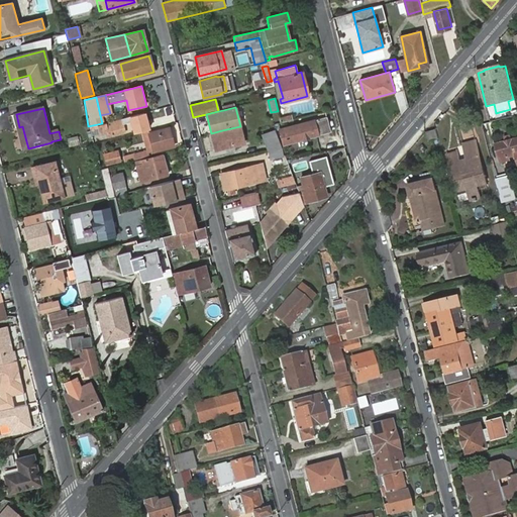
[(147,127),(144,113),(102,123),(88,126),(91,135),(107,131),(108,136),(147,127)]
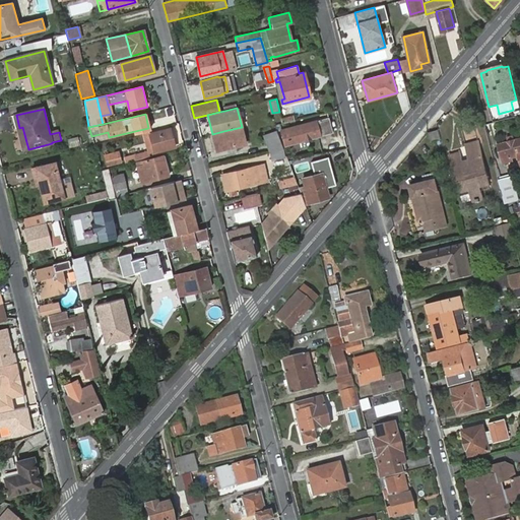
[(281,129),(284,144),(319,135),(334,131),(330,117),(281,129)]
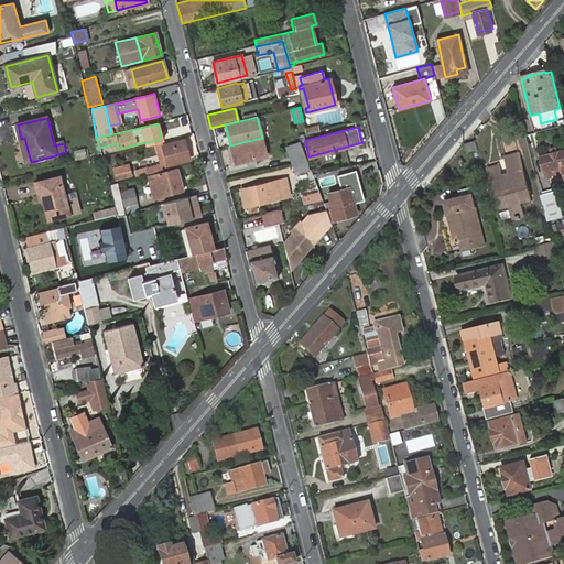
[(26,162),(31,162),(24,138),(21,139),(26,162)]
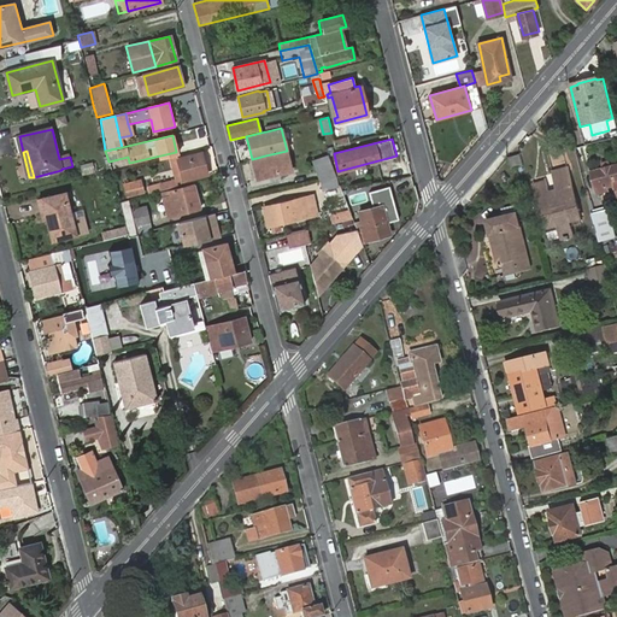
[(177,159),(176,156),(169,158),(171,163),(177,162),(182,182),(206,175),(201,153),(177,159)]
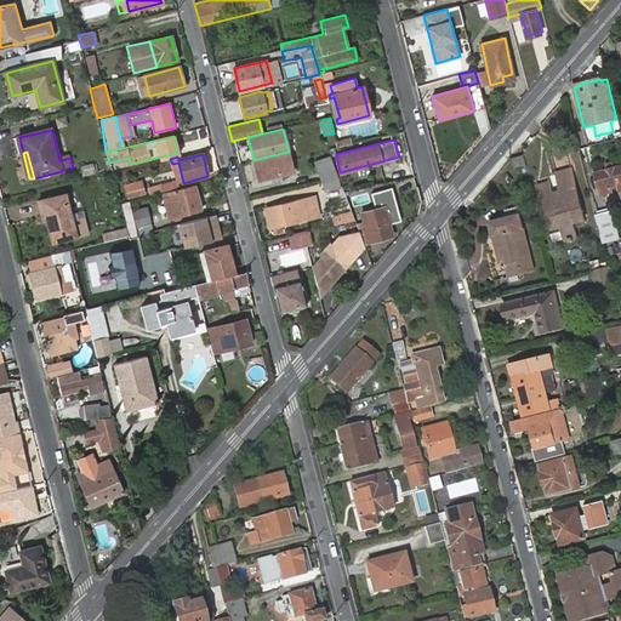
[(267,157),(254,160),(258,180),(294,170),(290,155),(278,158),(277,155),(267,158),(267,157)]
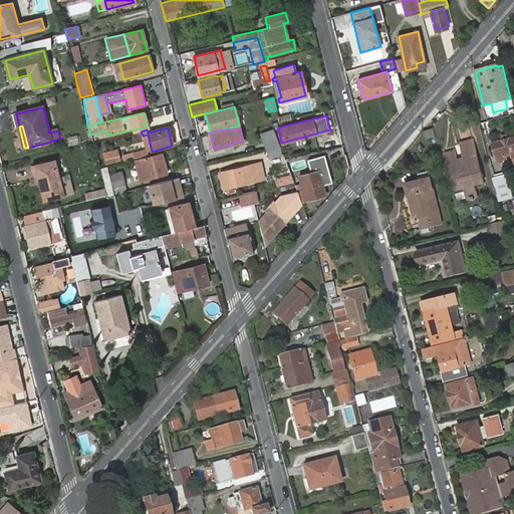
[(279,147),(273,130),(260,134),(266,150),(279,147)]
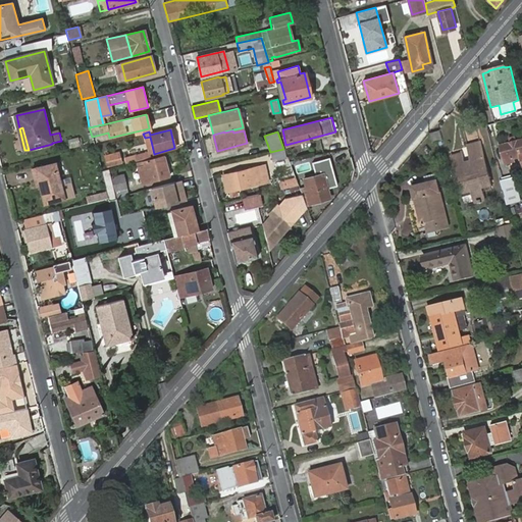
[(440,133),(430,136),(433,145),(442,143),(440,133)]
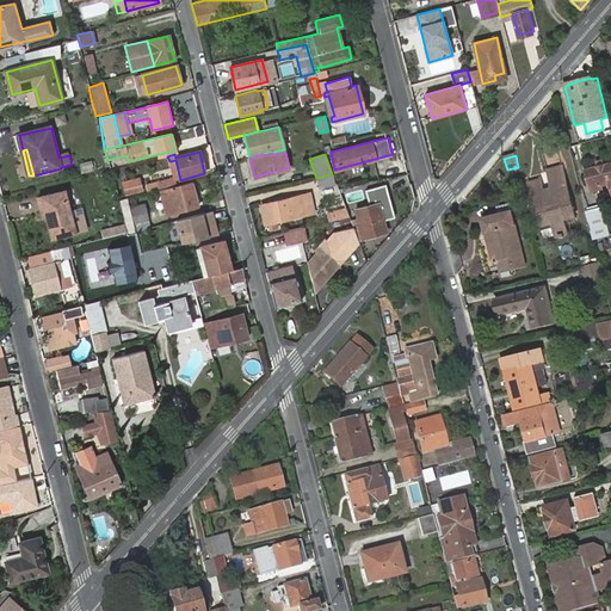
[(81,162),(84,172),(96,170),(94,160),(81,162)]
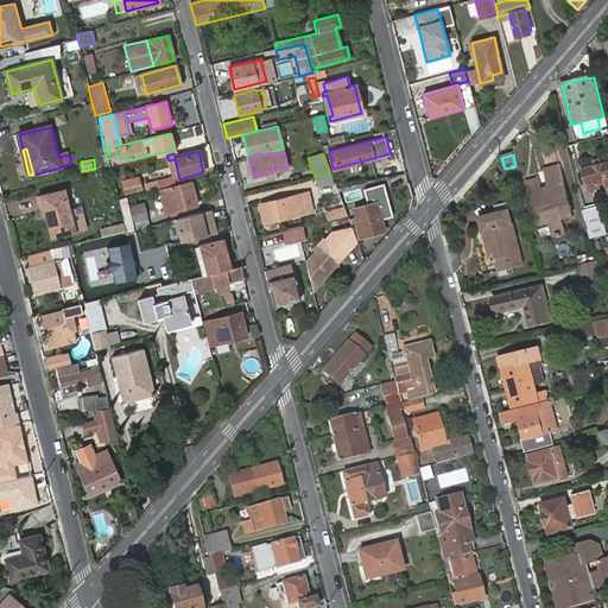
[(173,181),(179,179),(175,159),(169,160),(173,178),(173,181)]
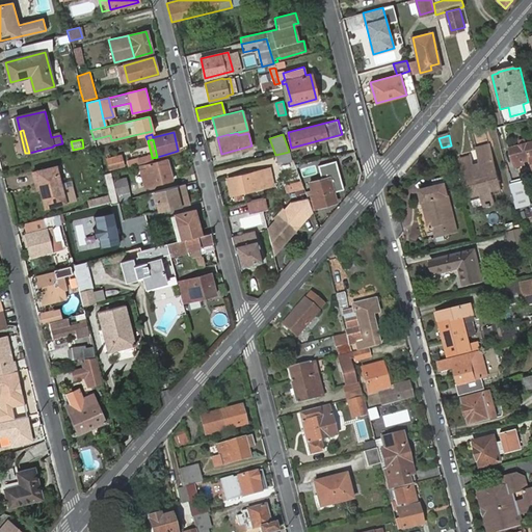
[(511,150),(515,165),(531,161),(531,143),(527,145),(526,140),(525,139),(521,140),(520,142),(521,147),(511,150)]
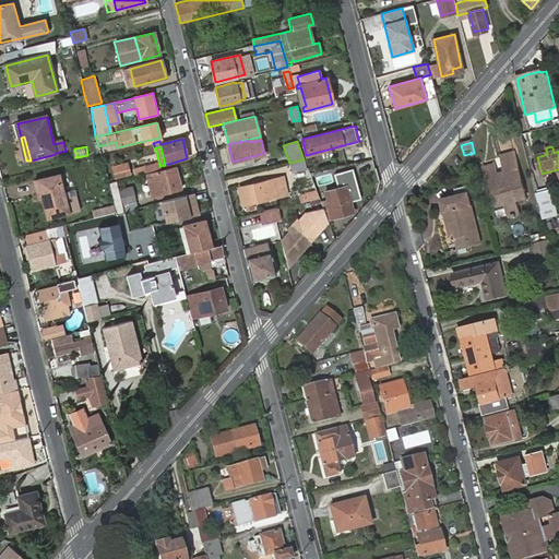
[(484,168),(494,205),(503,202),(504,209),(508,217),(511,216),(512,218),(516,217),(515,215),(519,214),(516,205),(515,199),(525,197),(514,154),(500,157),(503,174),(507,181),(499,182),(497,175),(495,165),(484,168)]
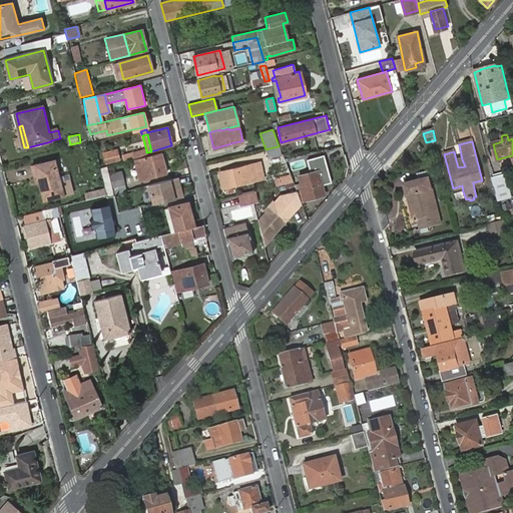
[(283,155),(279,146),(266,149),(268,159),(283,155)]
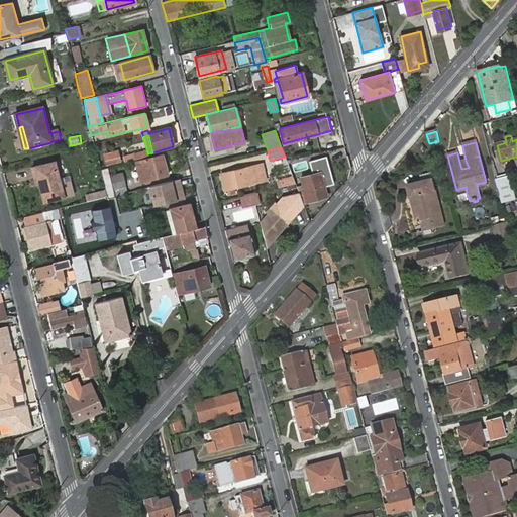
[(133,161),(148,157),(147,153),(147,151),(132,156),(133,161)]
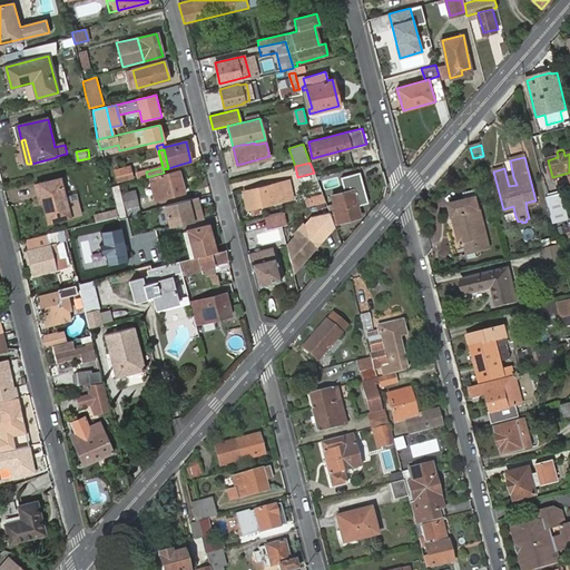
[(149,179),(154,197),(161,196),(161,198),(184,193),(178,172),(149,179)]
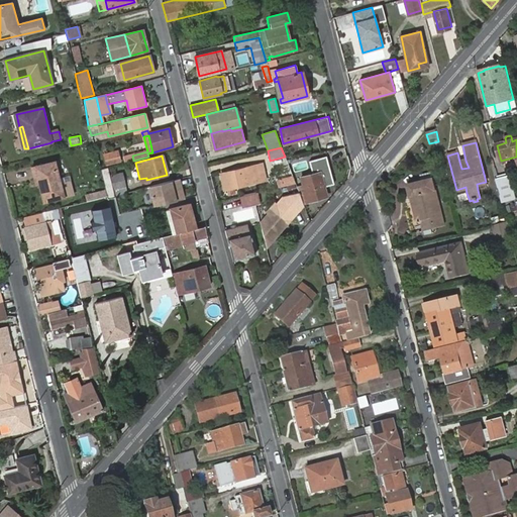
[(310,161),(313,172),(331,168),(328,156),(310,161)]
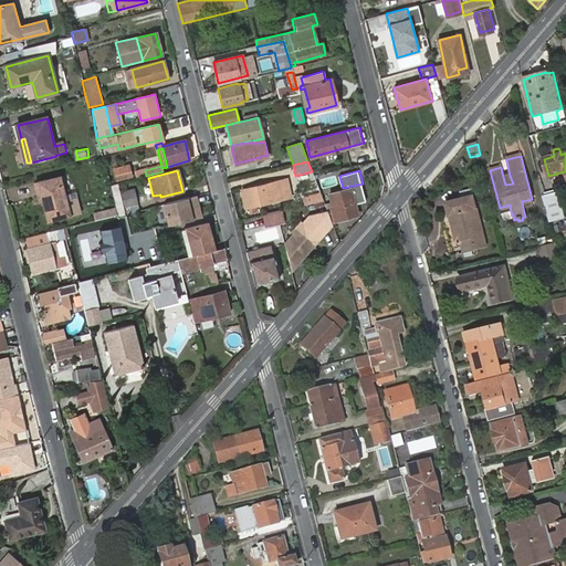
[(510,176),(503,177),(505,185),(513,184),(510,176)]
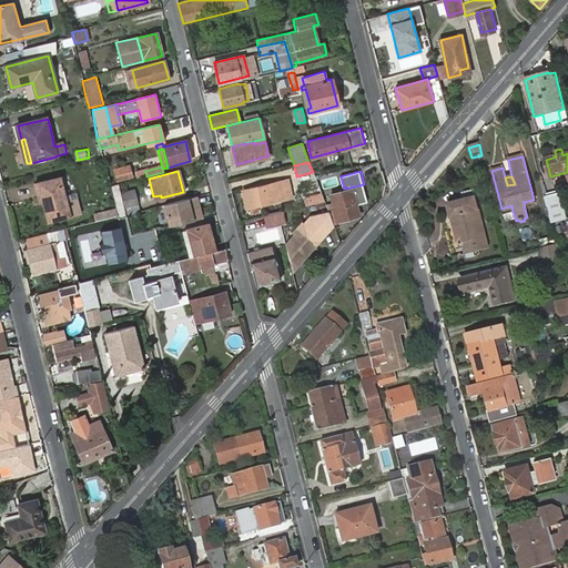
[(47,195),(39,196),(40,202),(43,201),(48,200),(48,203),(43,203),(46,213),(68,208),(61,178),(39,183),(42,193),(46,192),(47,195)]
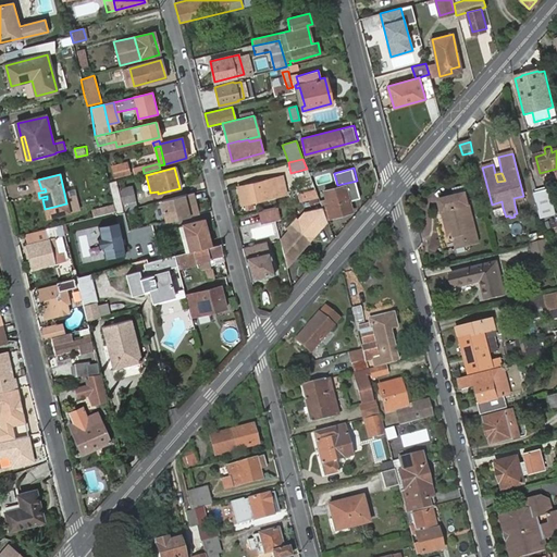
[(237,187),(242,205),(285,193),(281,176),(237,187)]
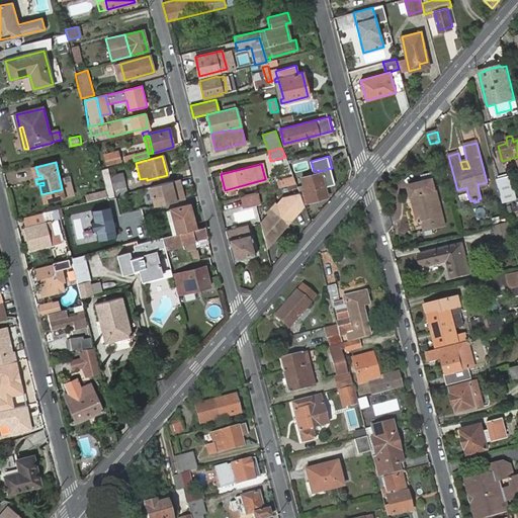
[(32,168),(35,179),(42,178),(41,175),(38,176),(35,167),(32,168)]
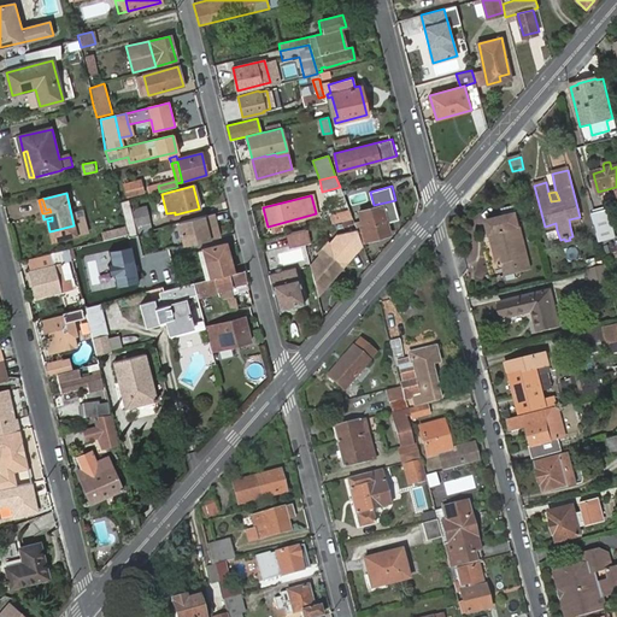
[(362,219),(353,221),(356,228),(360,240),(388,234),(381,204),(359,209),(362,219)]
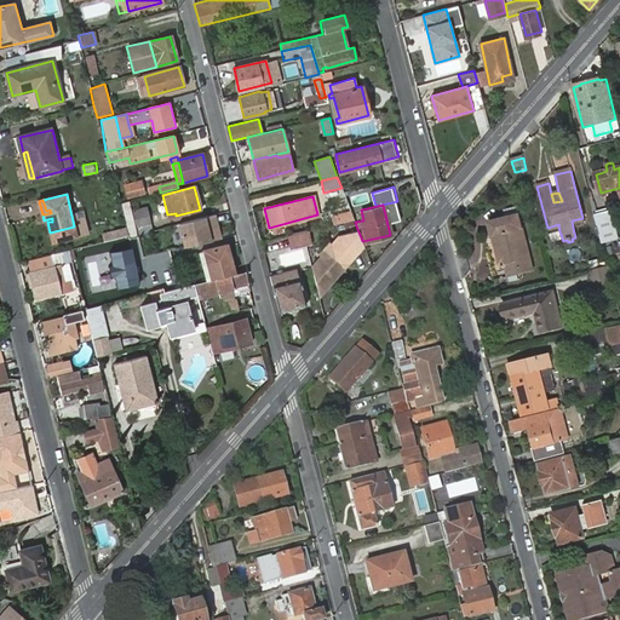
[(505,208),(507,219),(520,217),(517,206),(505,208)]
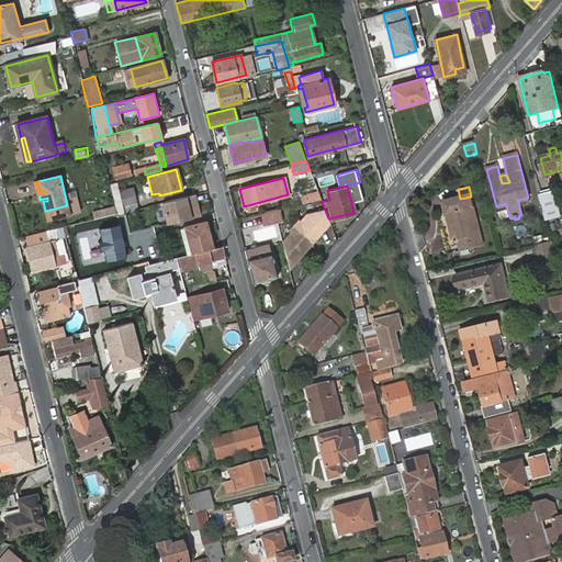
[(121,191),(124,206),(136,204),(133,188),(121,191)]
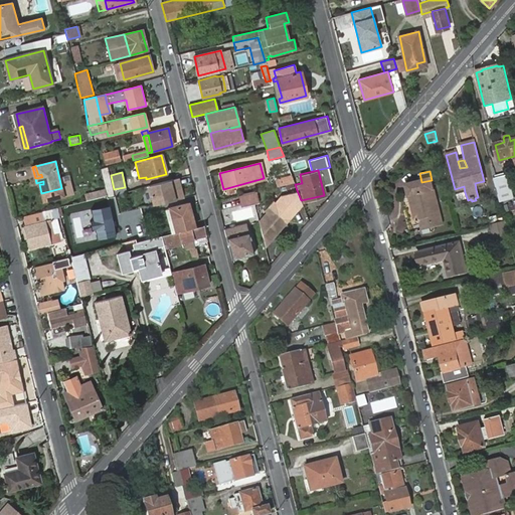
[(293,181),(291,174),(276,179),(278,185),(293,181)]
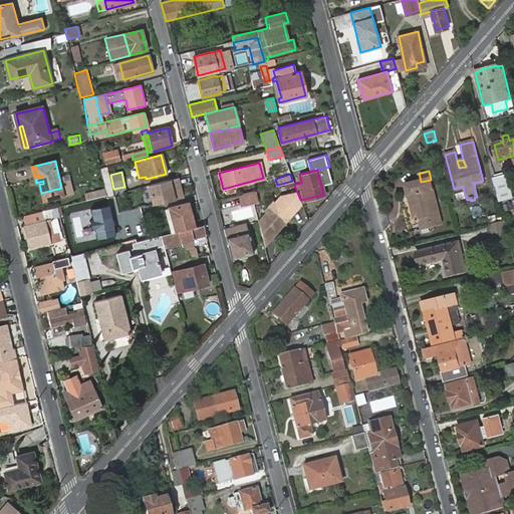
[(505,176),(494,179),(499,201),(511,197),(505,176)]
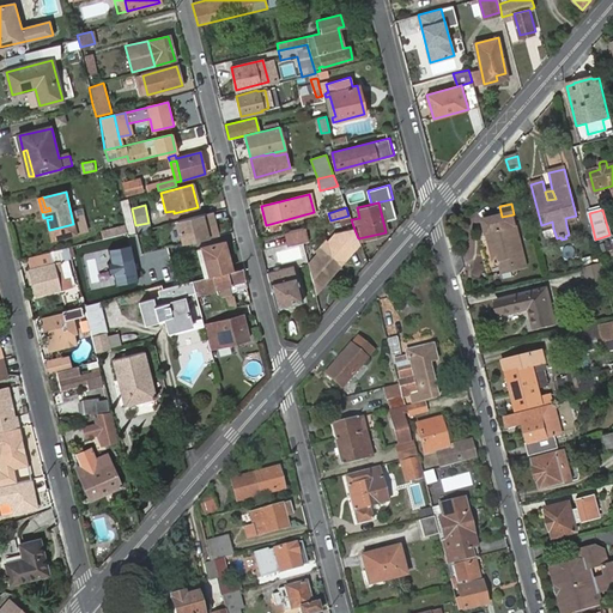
[(211,213),(177,222),(182,244),(216,236),(214,232),(217,232),(214,220),(213,222),(211,213)]
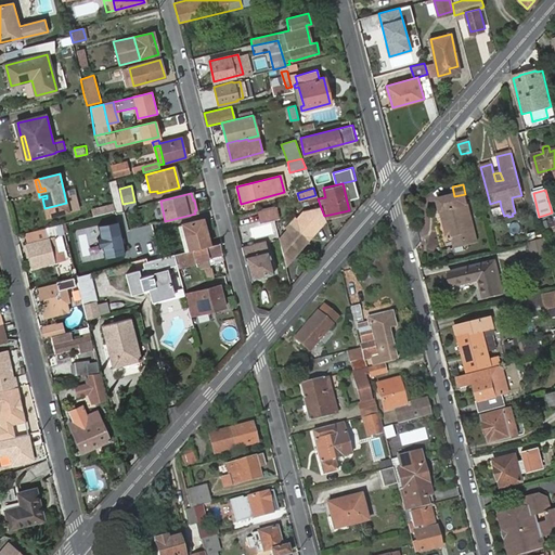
[(438,201),(448,239),(452,237),(455,249),(476,244),(465,194),(454,196),(438,201)]
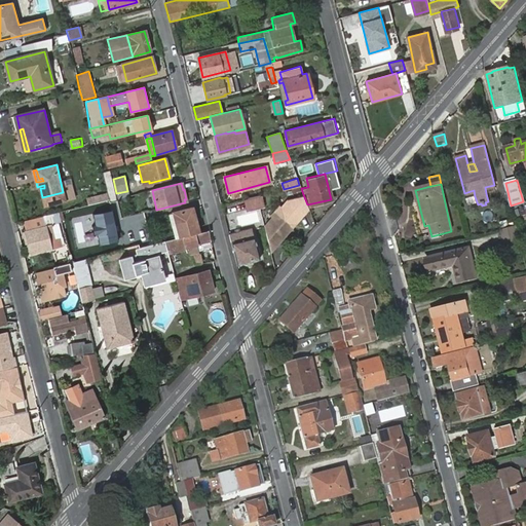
[(129,196),(127,191),(116,193),(117,199),(129,196)]
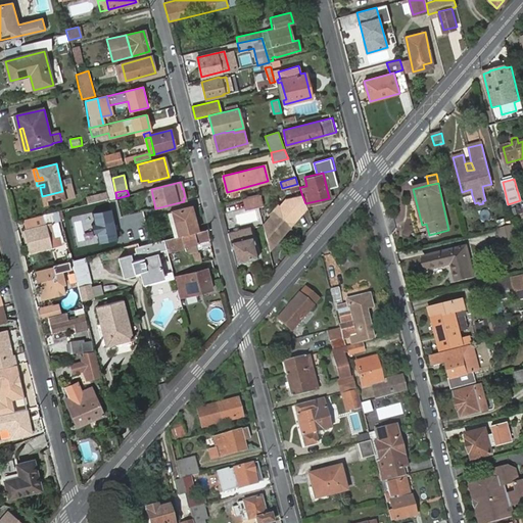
[(63,198),(62,191),(42,196),(44,203),(63,198)]
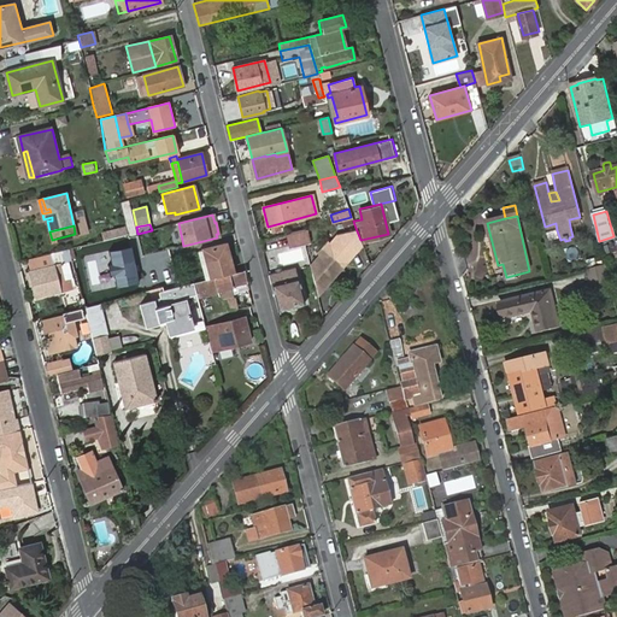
[(124,228),(100,233),(103,240),(125,235),(124,228)]
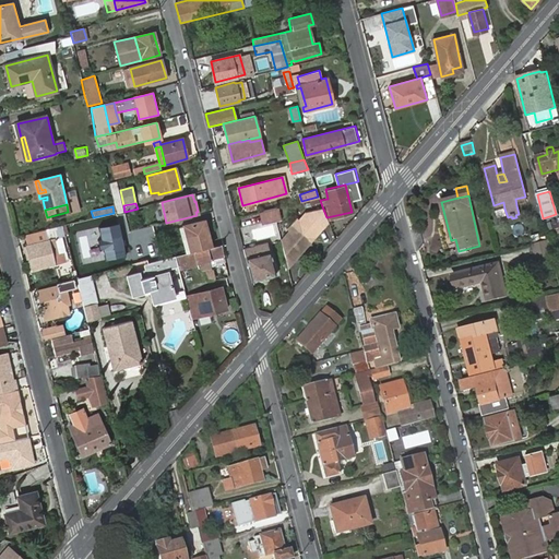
[(282,240),(288,268),(328,222),(322,206),(306,211),(298,219),(297,218),(288,228),(290,230),(282,240)]
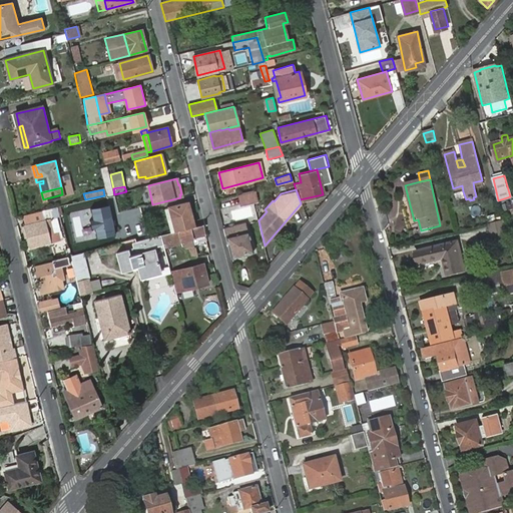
[(254,190),(242,194),(244,203),(254,201),(258,200),(254,190)]
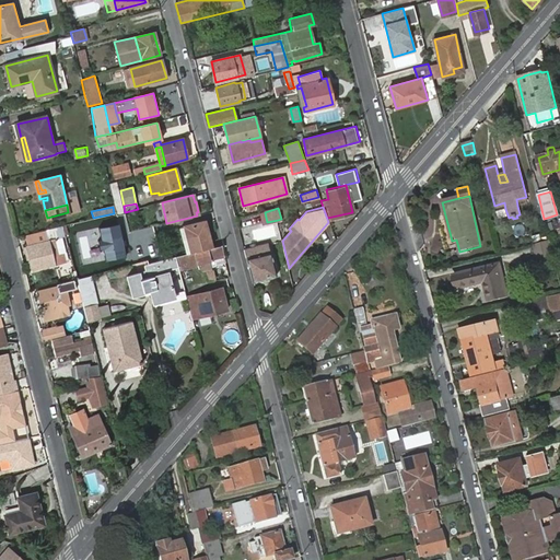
[(130,223),(140,221),(137,210),(128,212),(130,223)]
